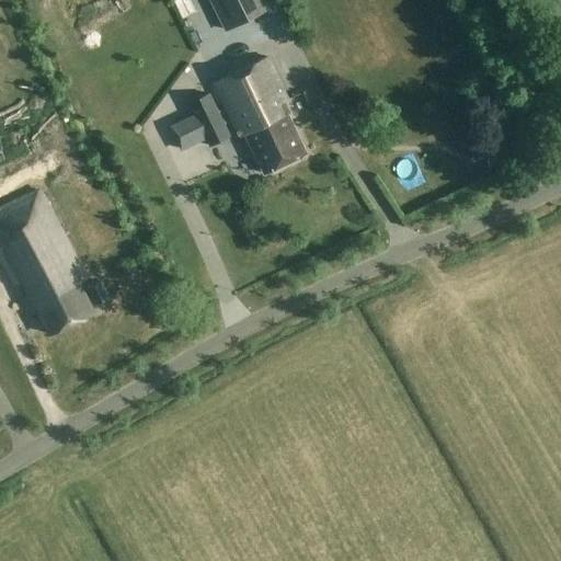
[(253,0),(209,0),(225,30),(260,13),(253,0)]
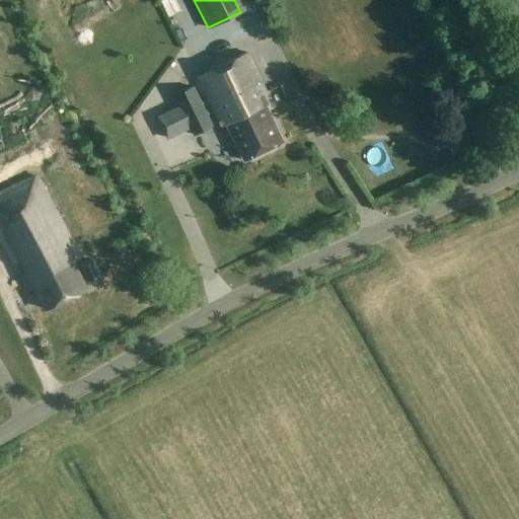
[(266,92),(246,53),(199,76),(222,126),(226,124),(244,160),(283,142),(266,105),(268,104),(263,94),(266,92)]
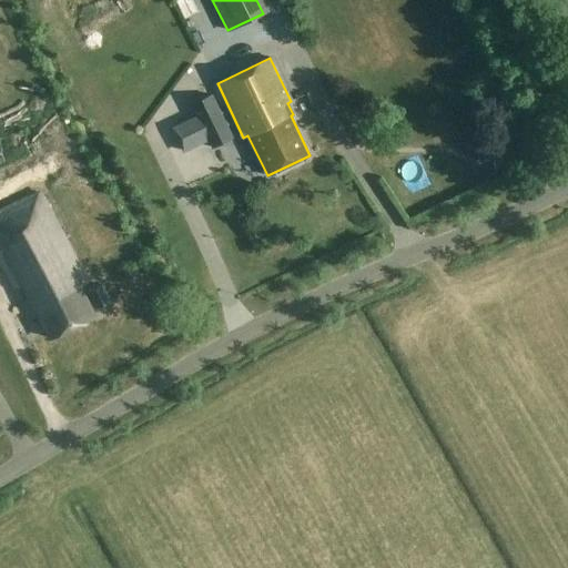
[(222,173),(244,162),(211,94),(189,104),(222,173)]
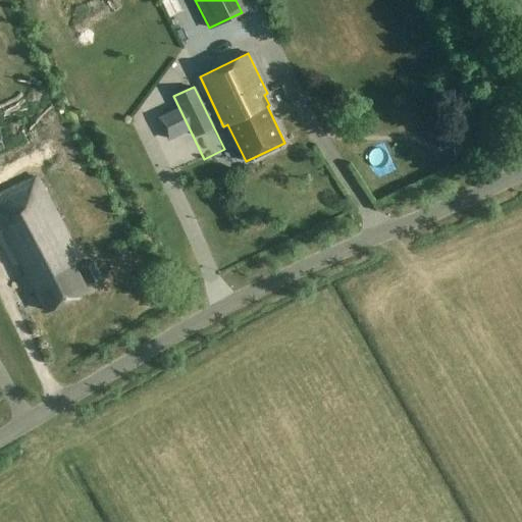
[(46,311),(86,291),(71,263),(79,259),(36,176),(0,194),(0,223),(3,229),(0,229),(0,239),(13,264),(20,261),(27,274),(20,277),(29,294),(36,290),(46,311)]
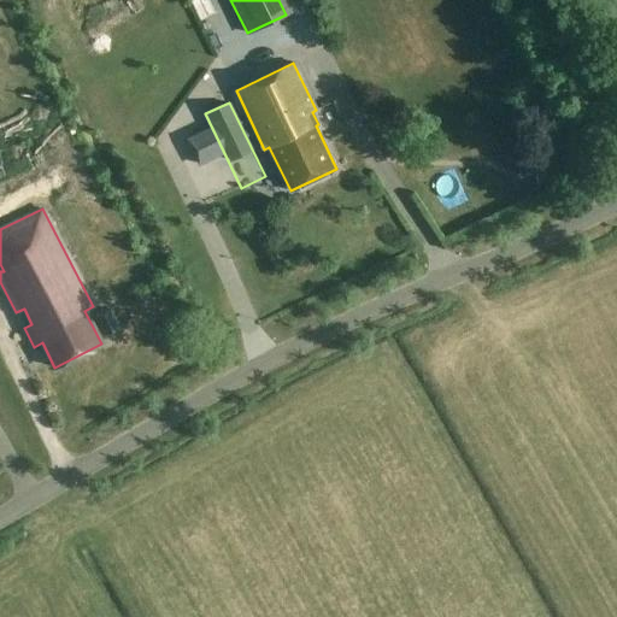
[(103,335),(119,327),(111,309),(92,318),(103,335)]
